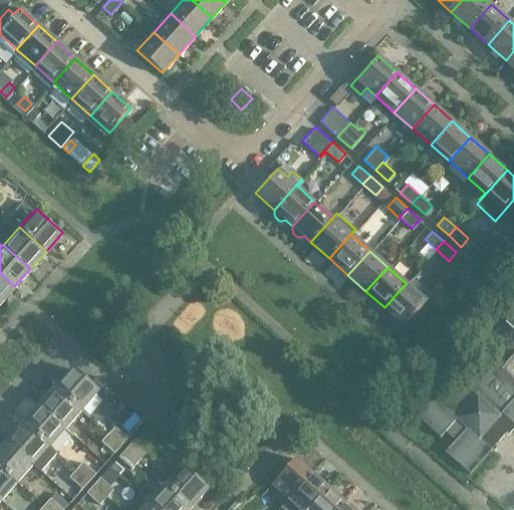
[(0,301),(14,286),(0,273),(0,301)]
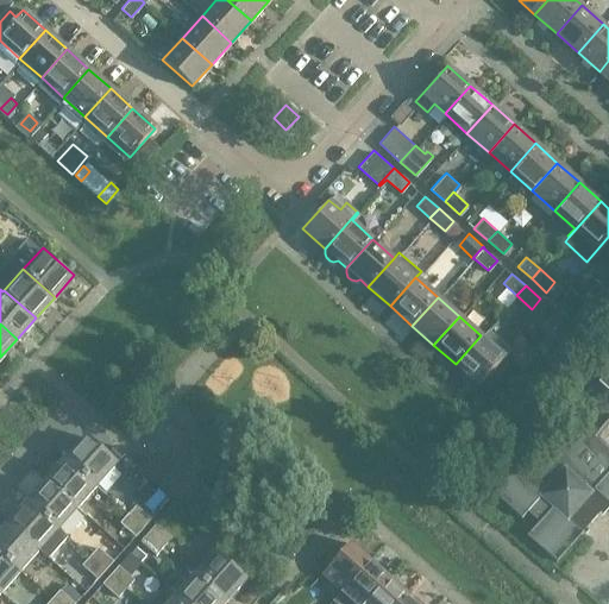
[(510,348),(500,338),(488,328),(481,335),(456,364),(477,384),(510,348)]
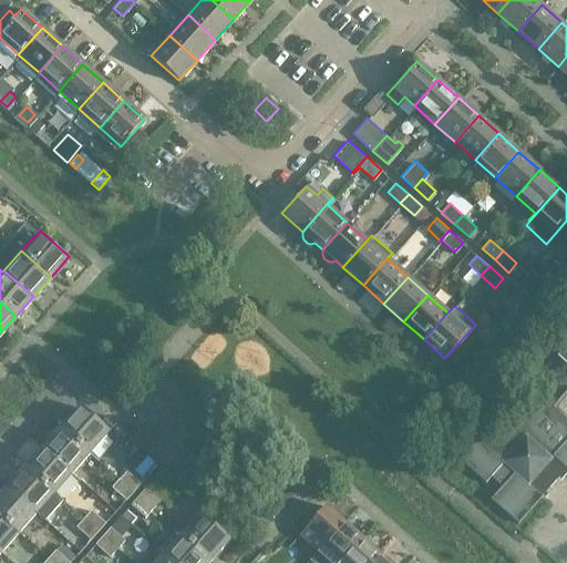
[(562,358),(566,362),(566,341),(557,354),(562,358)]
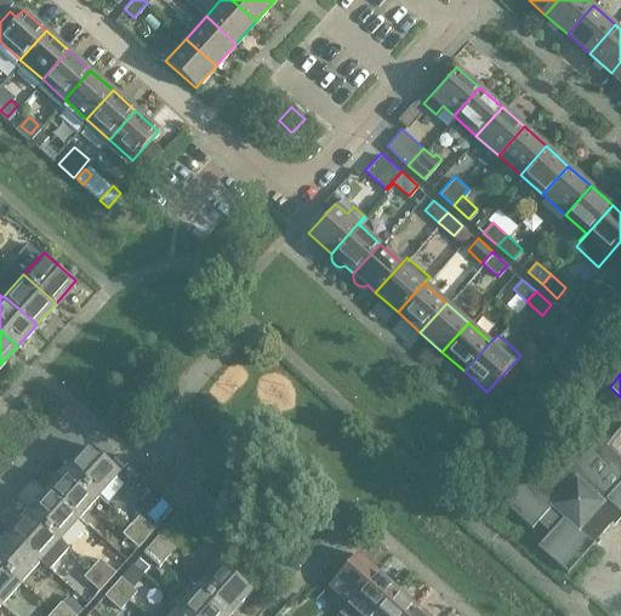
[(609,438),(588,420),(588,418),(557,454),(563,460),(542,484),(528,471),(502,500),(501,500),(530,526),(536,519),(548,530),(536,543),(565,570),(592,541),(619,509),(620,512),(620,401),(613,395),(600,409),(619,426),(609,438)]
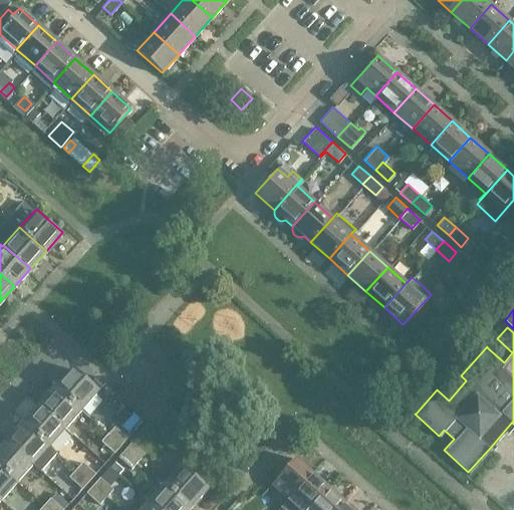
[(71,365),(55,384),(81,407),(97,389),(71,365)]
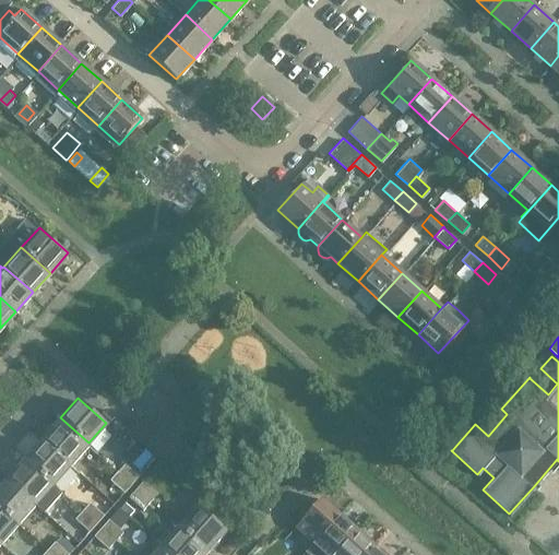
[(88,443),(60,417),(43,437),(71,462),(88,443)]
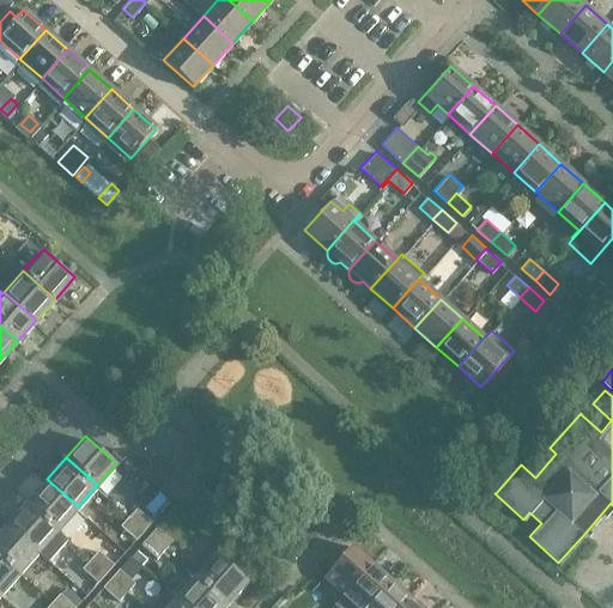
[(78,506),(47,479),(28,499),(59,528),(78,506)]
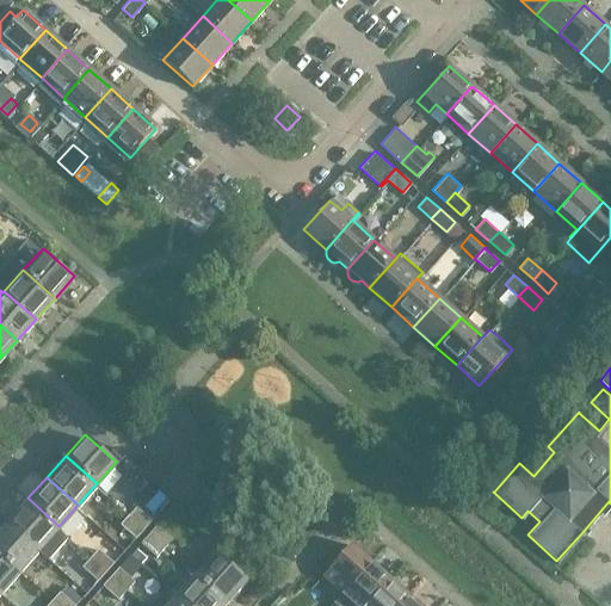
[(68,535),(59,526),(28,498),(8,519),(39,548),(49,556),(68,535)]
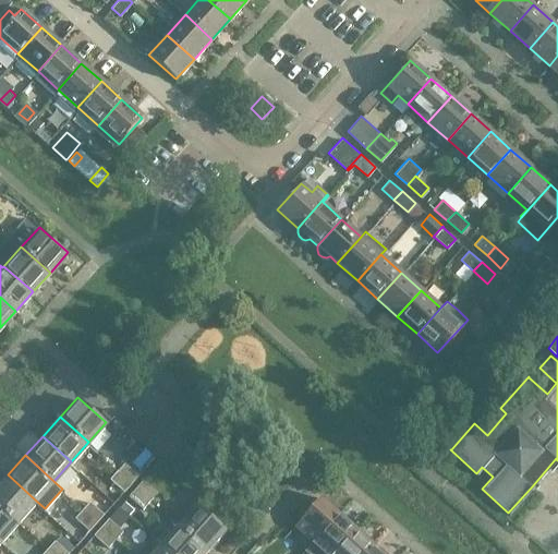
[(124,460),(117,469),(132,482),(140,473),(124,460)]
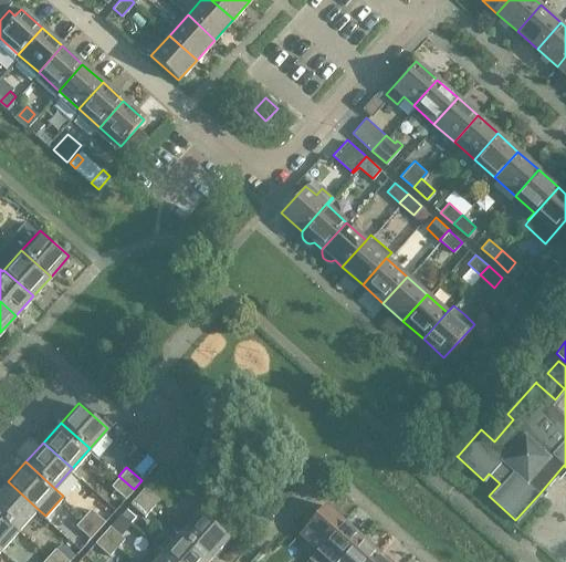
[(118,476),(111,485),(126,498),(134,489),(118,476)]
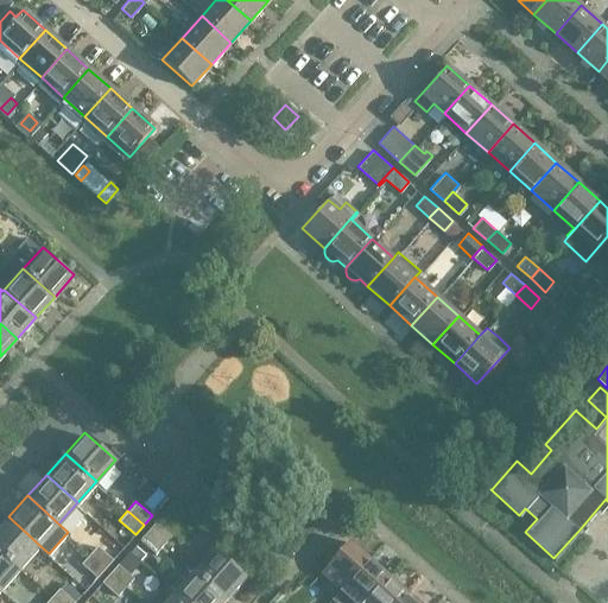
[(39,545),(8,516),(0,525),(0,547),(20,565),(39,545)]
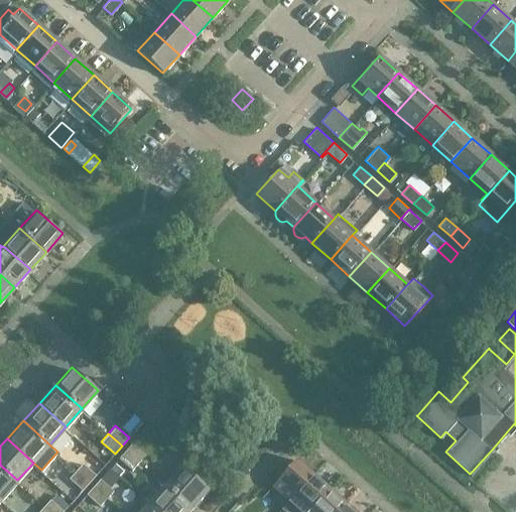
[(132,441),(126,450),(139,461),(146,454),(132,441)]
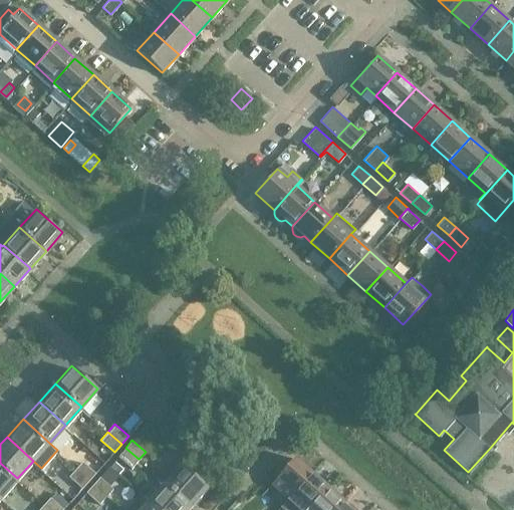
[(125,448),(118,455),(132,467),(139,459),(125,448)]
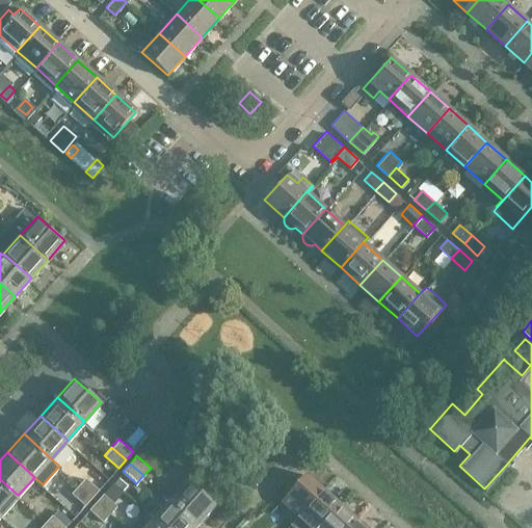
[(282,500),(299,516),(323,489),(306,473),(282,500)]
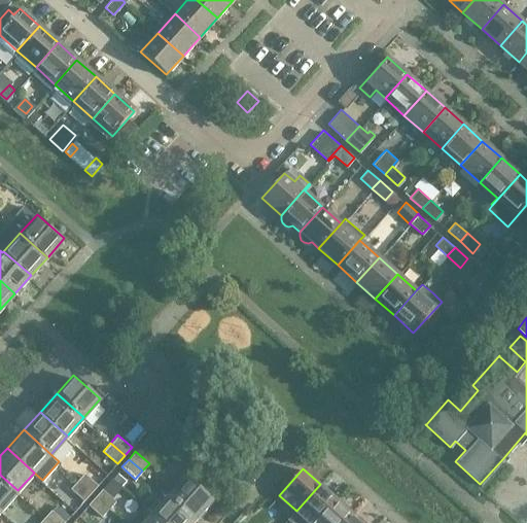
[(84,472),(77,480),(92,492),(99,484),(84,472)]
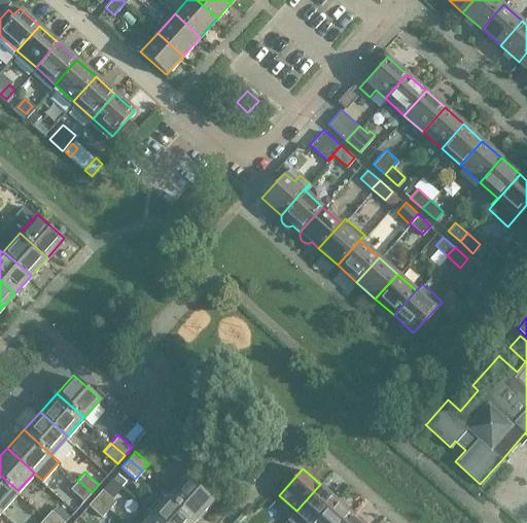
[(18,490),(0,475),(0,508),(1,509),(18,490)]
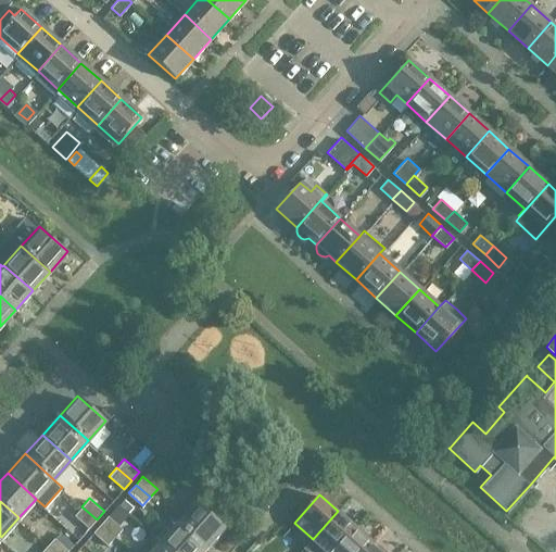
[(196,501),(178,521),(207,547),(225,527),(196,501)]
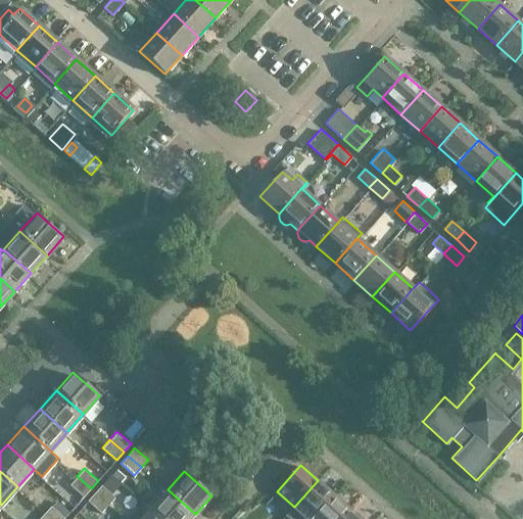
[(77,476),(69,484),(84,497),(91,488),(77,476)]
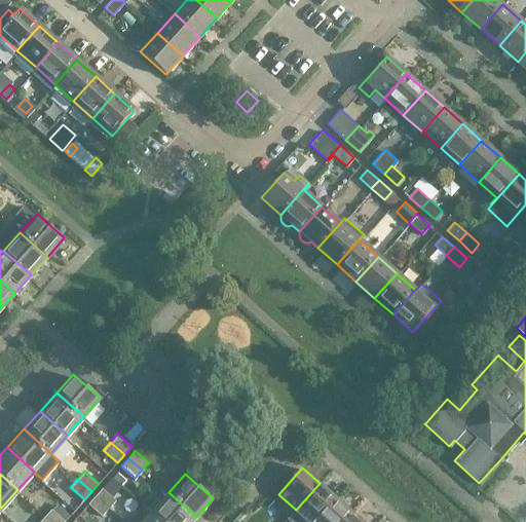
[(123,480),(111,484),(115,497),(127,493),(123,480)]
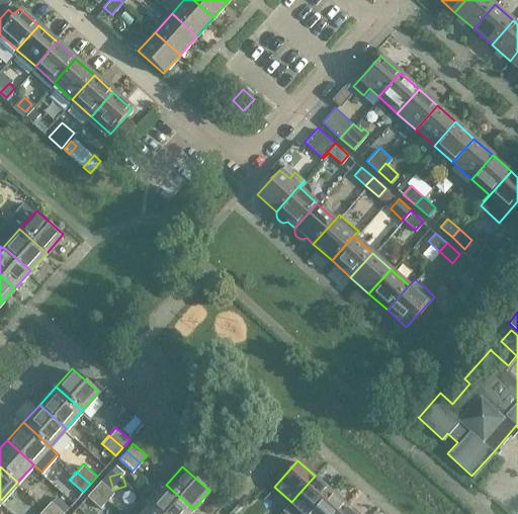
[(288,513),(309,513),(331,490),(315,476),(291,502),(284,510),(288,513)]
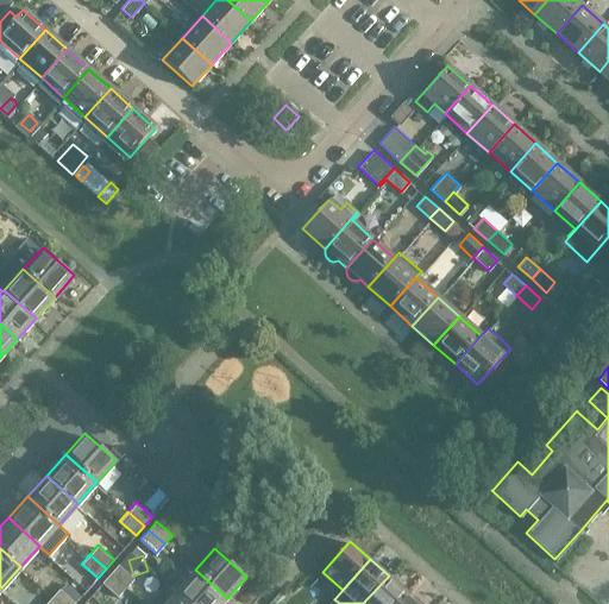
[(118,564),(111,572),(126,586),(135,578),(118,564)]
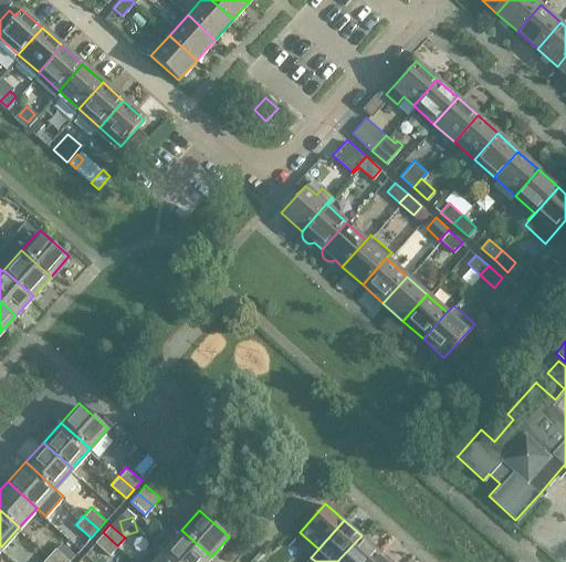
[(206,561),(211,557),(181,530),(164,550),(177,561),(206,561)]
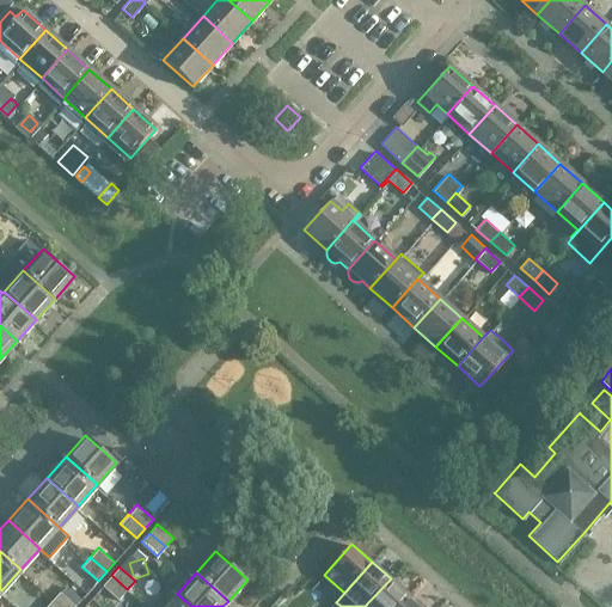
[(111,575),(103,584),(118,599),(127,589),(111,575)]
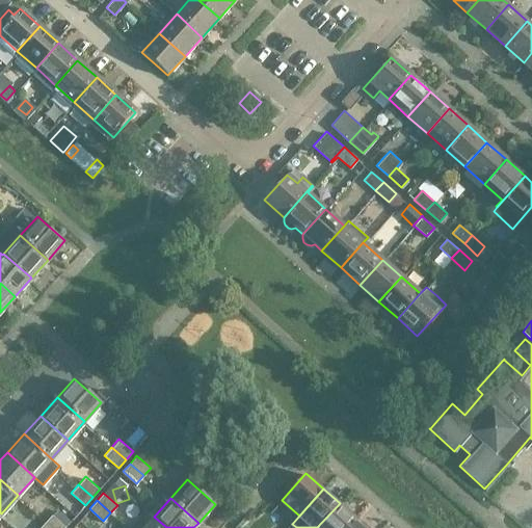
[(340,503),(317,527),(347,527),(356,519),(340,503)]
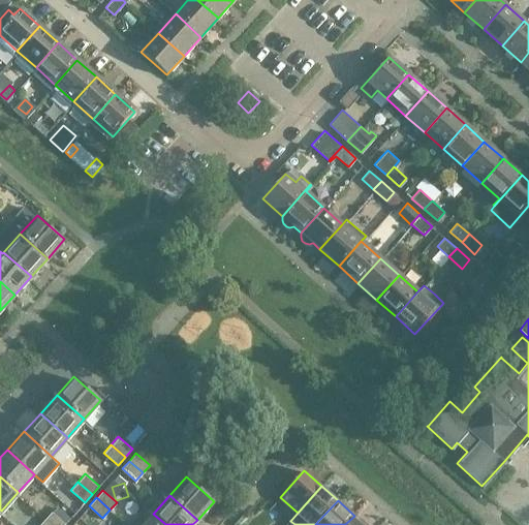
[(51,524),(63,524),(65,523),(52,511),(44,519),(51,524)]
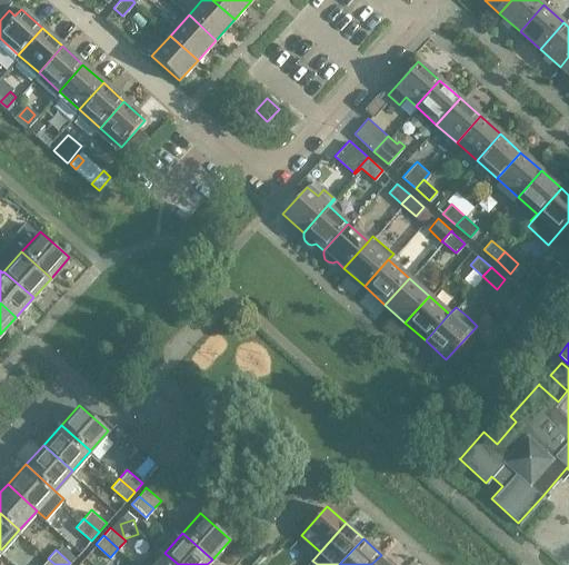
[(178,564),(165,553),(152,564),(178,564)]
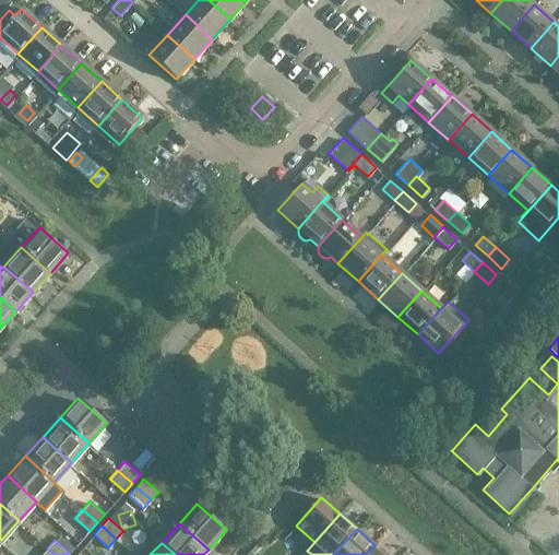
[(385,554),(375,545),(365,554),(385,554)]
